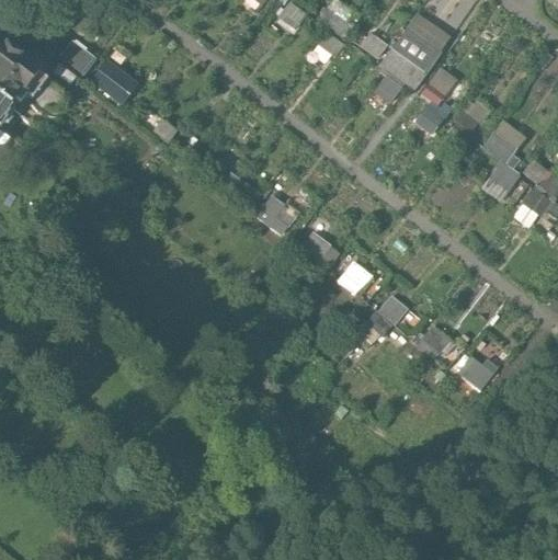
[(248,0),(262,10),(269,0),(248,0)]
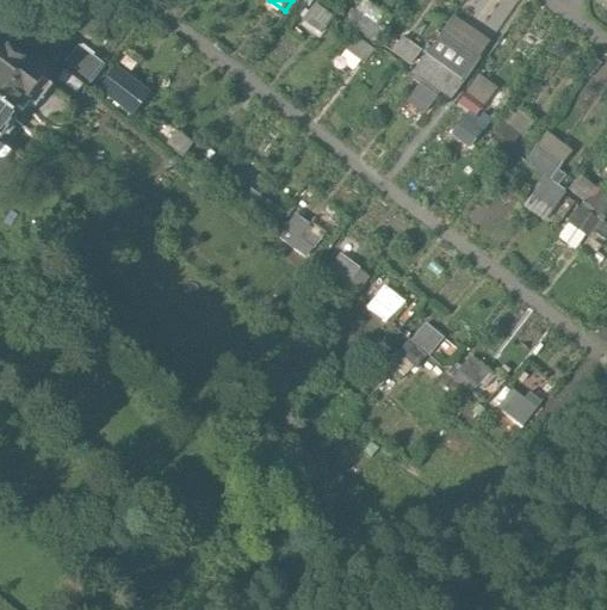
[(311,1),(303,20),(324,30),(333,11),(311,1)]
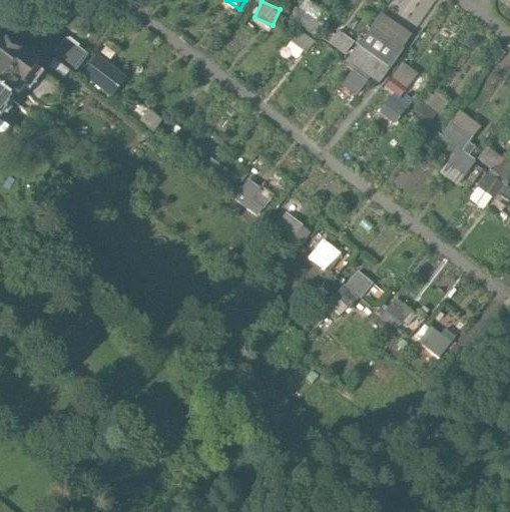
[(348,63),(381,82),(411,32),(378,12),(348,63)]
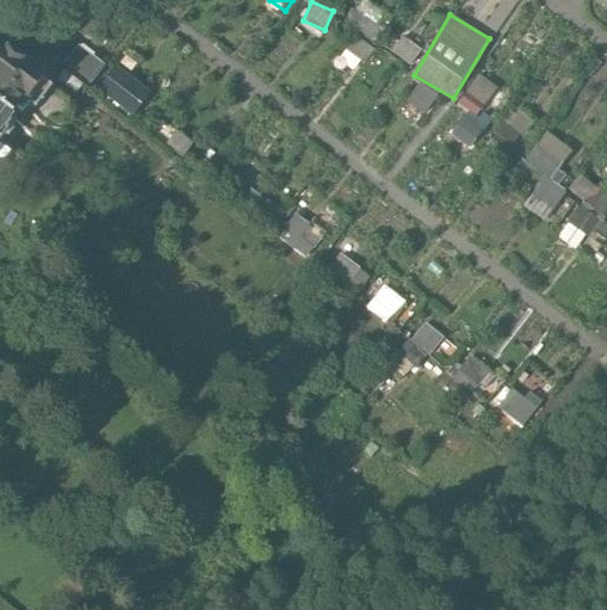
[(412,62),(426,41),(409,29),(394,51),(412,62)]
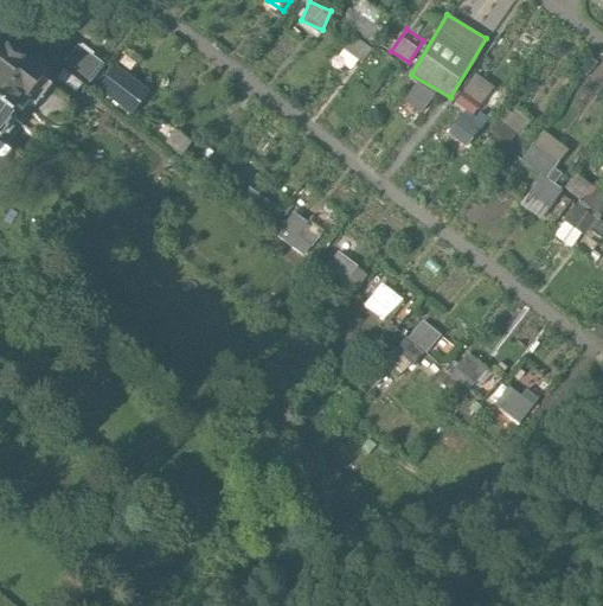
[(63,77),(6,32),(0,39),(0,93),(31,117),(63,77)]
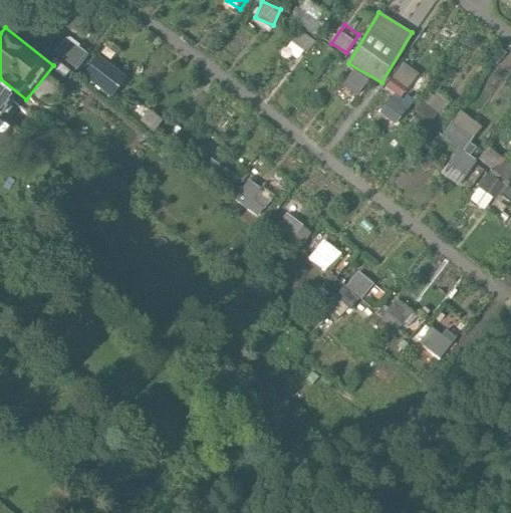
[(303,53),(313,40),(301,30),(290,43),(303,53)]
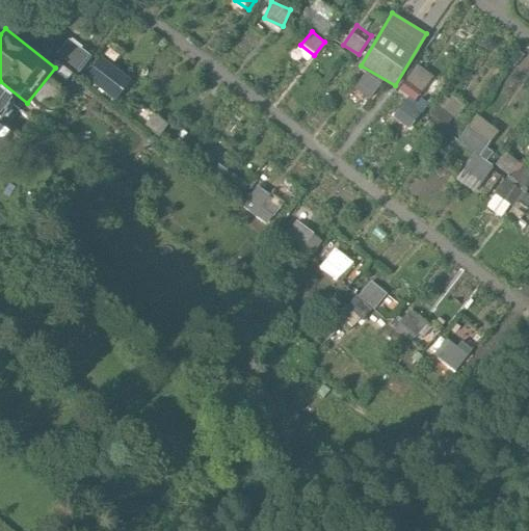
[(71,36),(57,52),(80,71),(93,56),(71,36)]
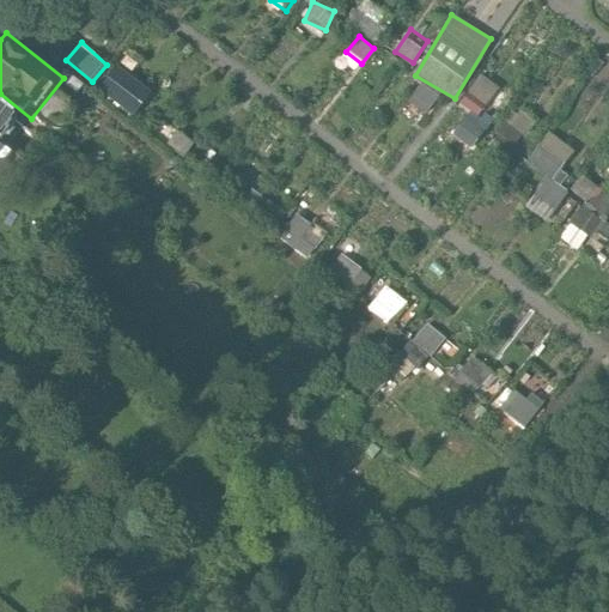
[(122,67),(102,90),(135,119),(156,96),(122,67)]
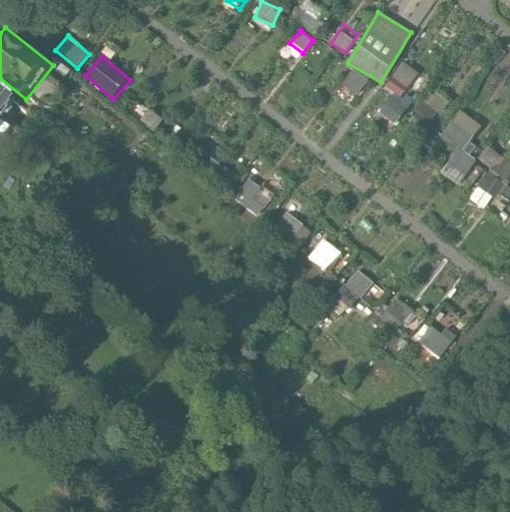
[(385,91),(405,102),(420,72),(401,62),(385,91)]
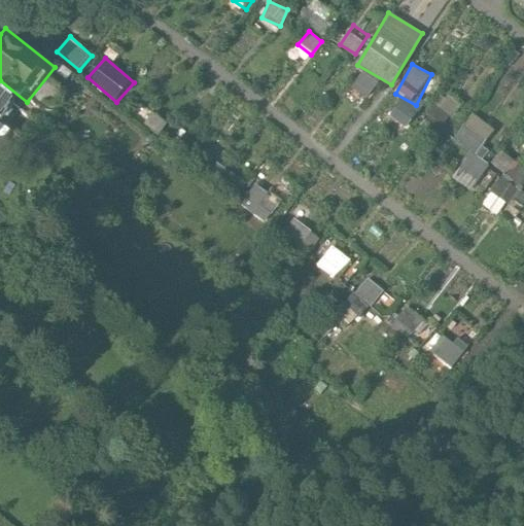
[(365,96),(377,77),(360,68),(349,86),(365,96)]
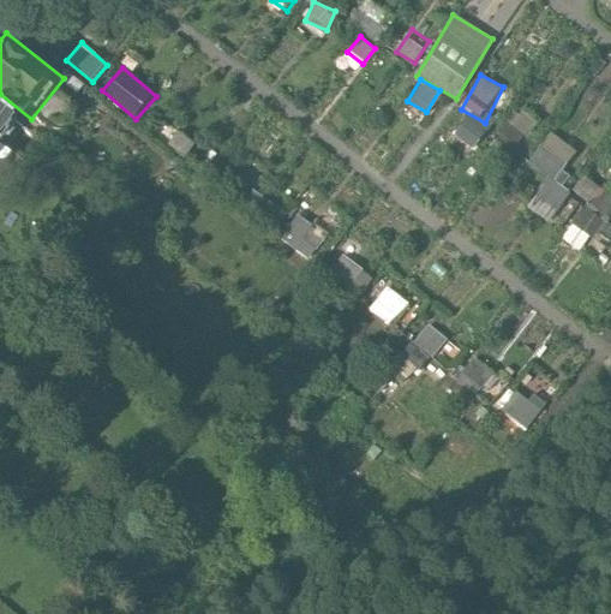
[(36,123),(31,119),(0,94),(0,150),(11,137),(19,143),(36,123)]
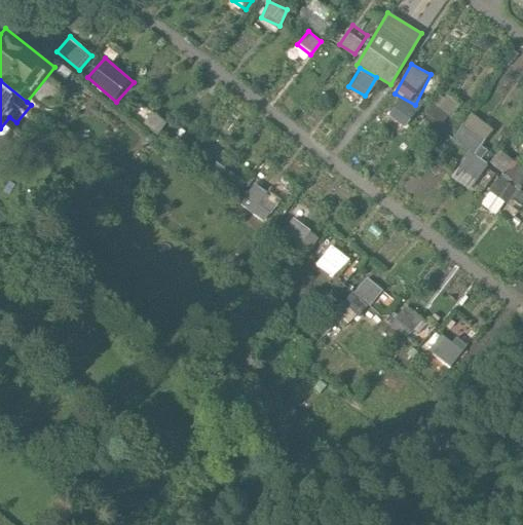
[(444,123),(454,101),(436,92),(425,115),(444,123)]
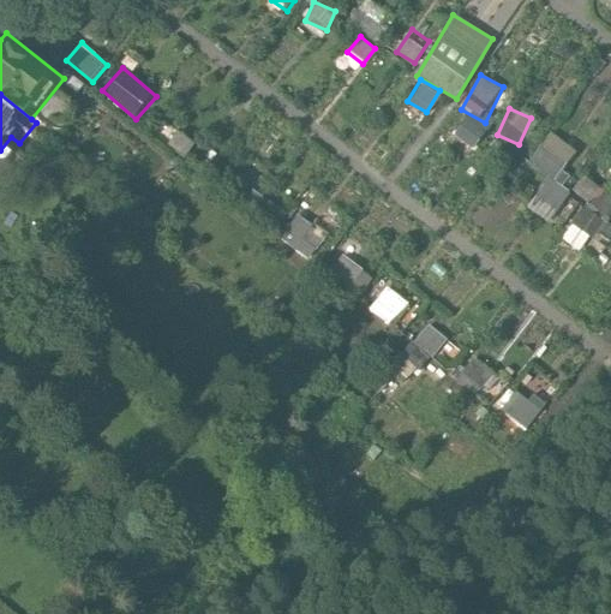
[(454,136),(475,148),(486,130),(463,118),(454,136)]
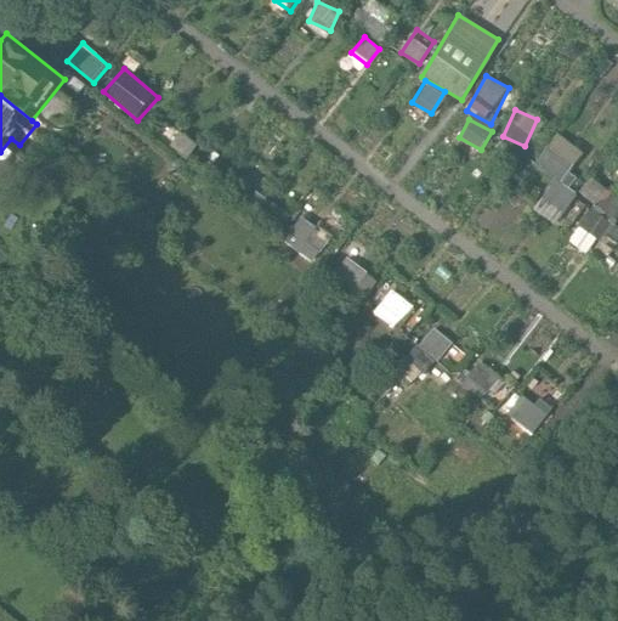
[(536,209),(557,223),(576,192),(561,184),(580,148),(555,133),(536,165),(554,178),(536,209)]
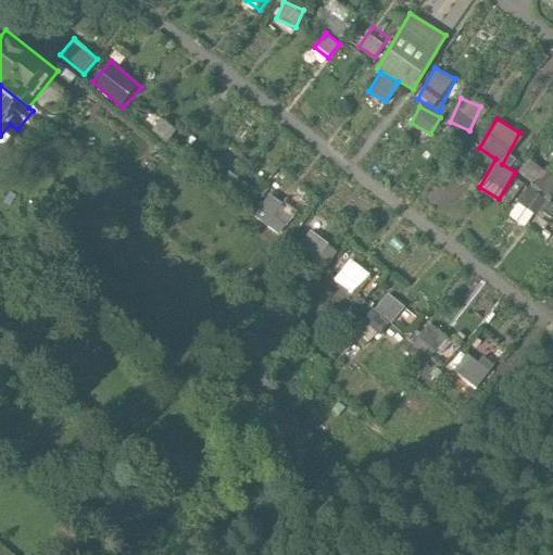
[(528,180),(540,189),(527,209),(518,202),(510,214),(529,227),(550,194),(552,197),(552,175),(538,165),(528,180)]
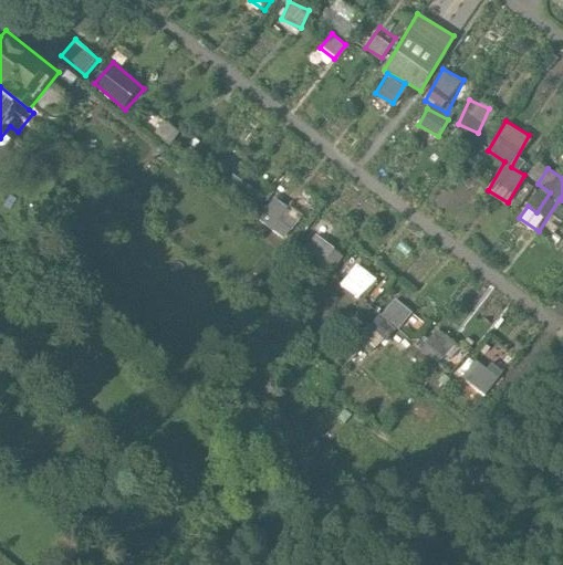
[(537,186),(527,203),(537,209),(546,192),(537,186)]
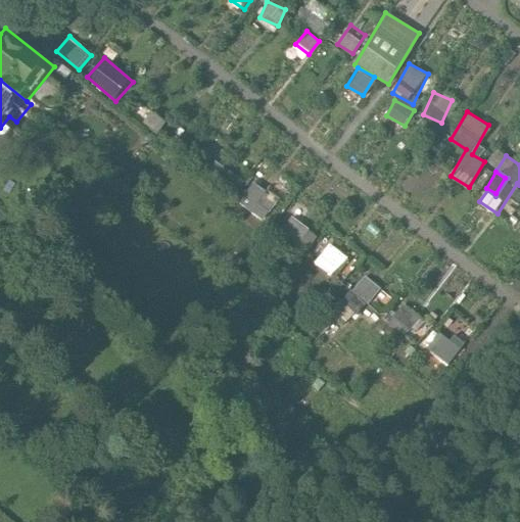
[(249,181),(241,200),(267,211),(275,192),(249,181)]
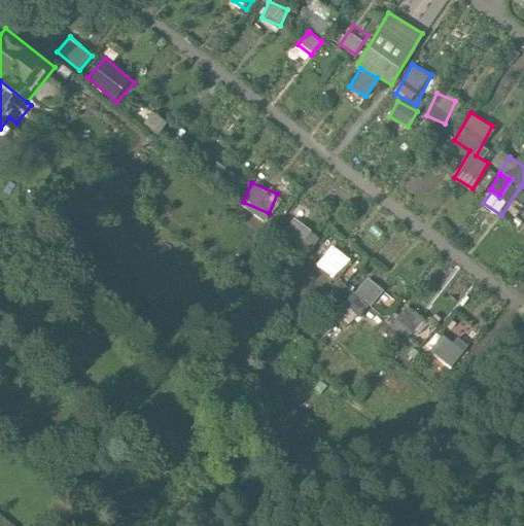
[(297,247),(309,255),(322,236),(292,217),(284,231),(300,241),(297,247)]
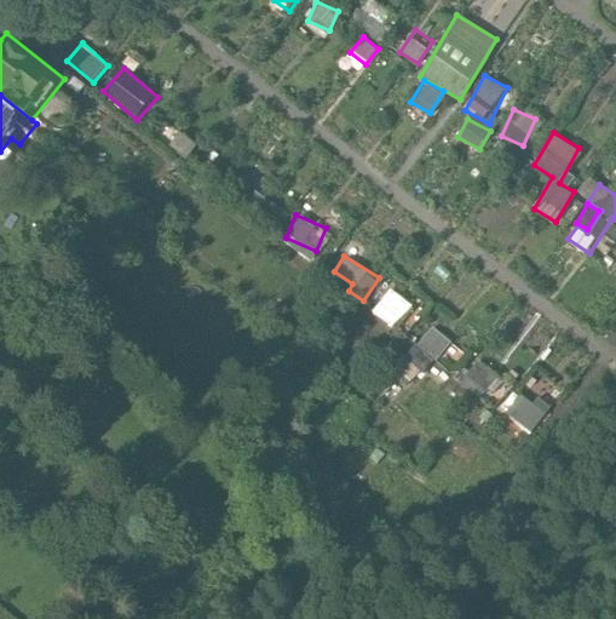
[(391,288),(374,308),(392,324),(409,304),(391,288)]
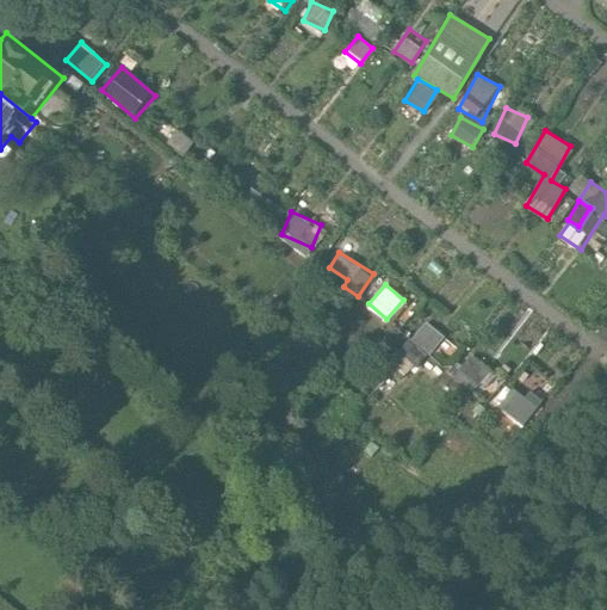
[(428,321),(390,364),(402,376),(427,349),(446,367),(460,351),(428,321)]
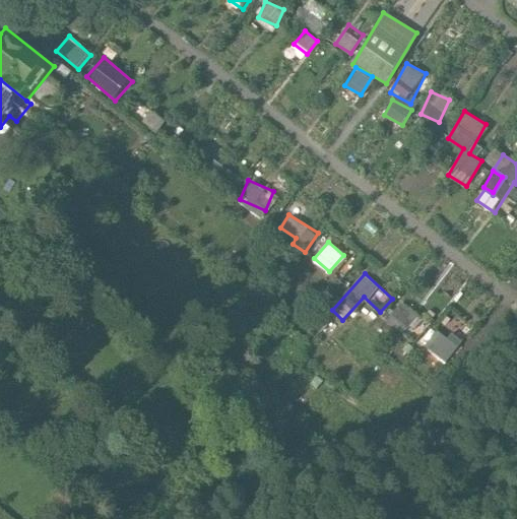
[(438,361),(461,333),(453,327),(446,335),(407,302),(398,313),(402,316),(396,323),(438,361)]
